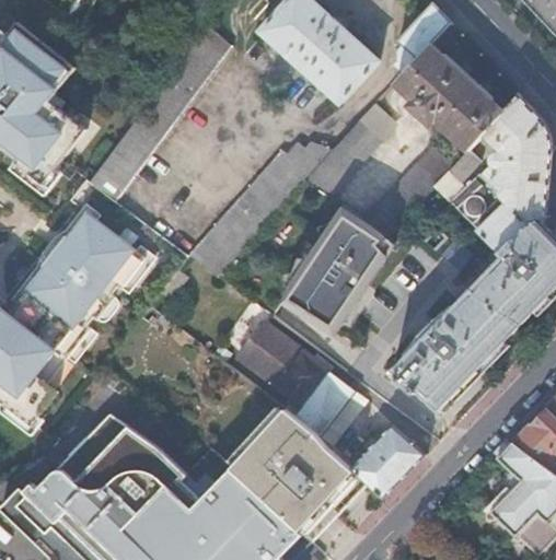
[(380,60),(304,0),(288,0),(258,37),(343,104),(380,60)]
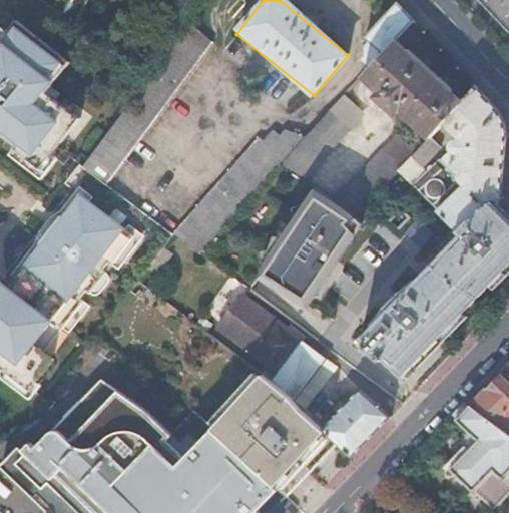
[(395,1),(363,36),(368,42),(363,48),(363,54),(366,58),(362,62),(368,67),(394,39),(412,20),(395,1)]
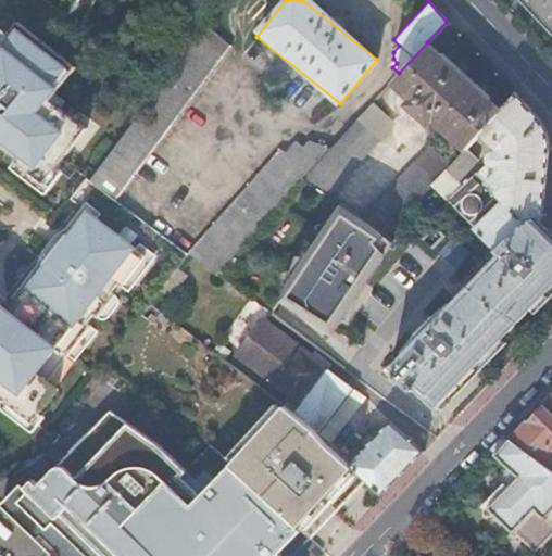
[(14,24),(5,36),(10,40),(20,27),(14,24)]
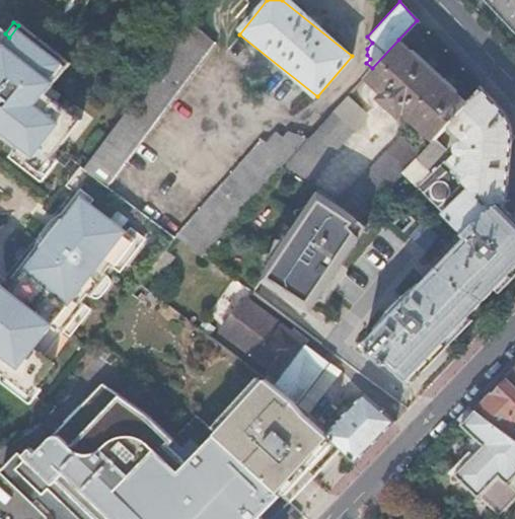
[(0,138),(14,149),(12,152),(38,171),(77,122),(45,95),(68,65),(18,25),(9,38),(5,33),(0,40),(0,46),(4,49),(0,54),(0,138)]
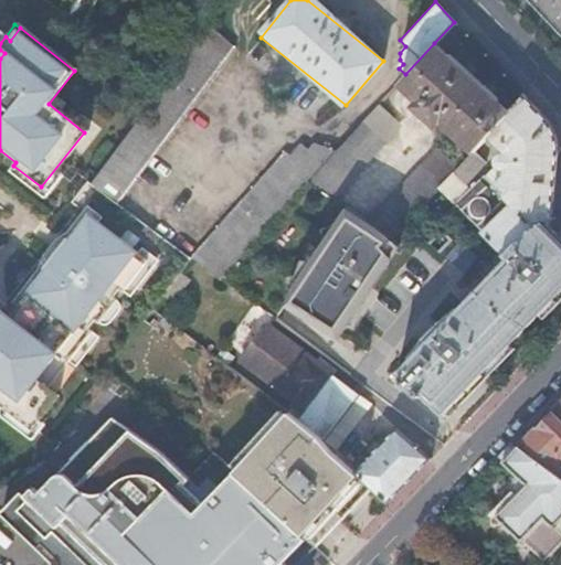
[(204,30),(160,88),(85,185),(105,202),(110,205),(231,51),(204,30)]
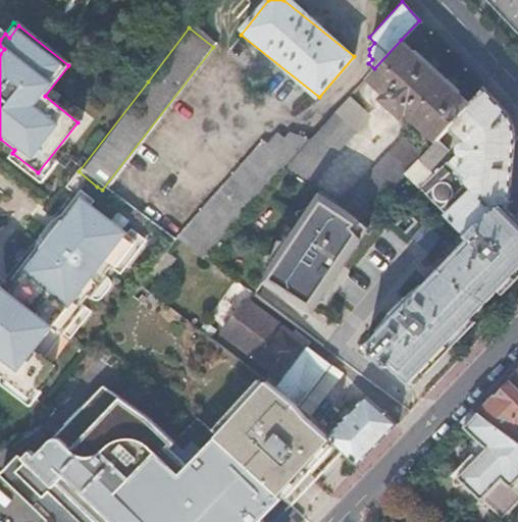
[(368,75),(387,94),(383,98),(401,114),(406,110),(435,138),(448,125),(467,103),(401,40),(374,68),(368,75)]
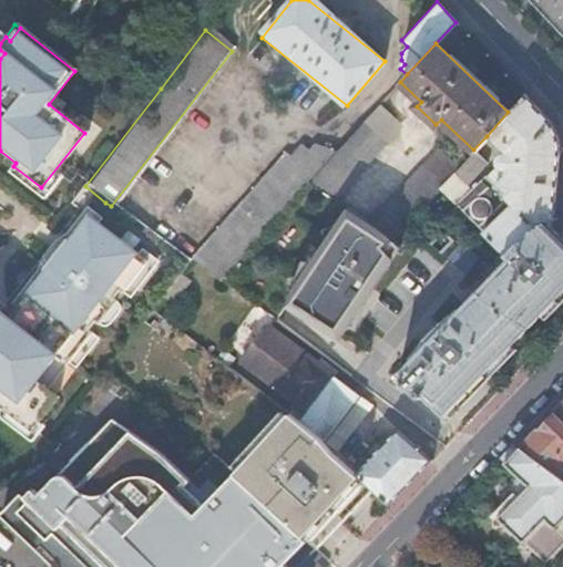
[(460,212),(473,224),(505,257),(551,220),(561,151),(558,140),(551,124),(541,113),(534,105),(524,94),(508,112),(487,136),(504,154),(498,158),(495,162),(497,166),(499,171),(504,173),(508,174),(494,187),(483,176),(454,205),(460,212)]
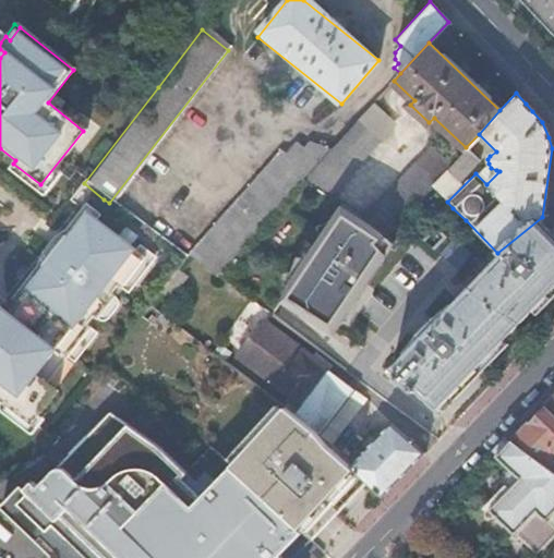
[(374,101),(357,120),(381,141),(396,124),(374,101)]
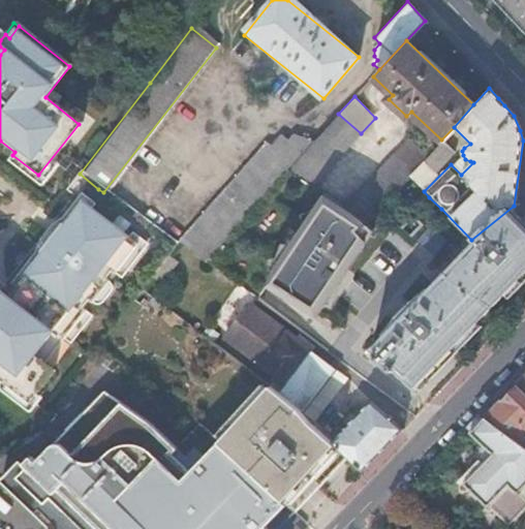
[(313,141),(288,167),(312,186),(361,133),(338,114),(313,141)]
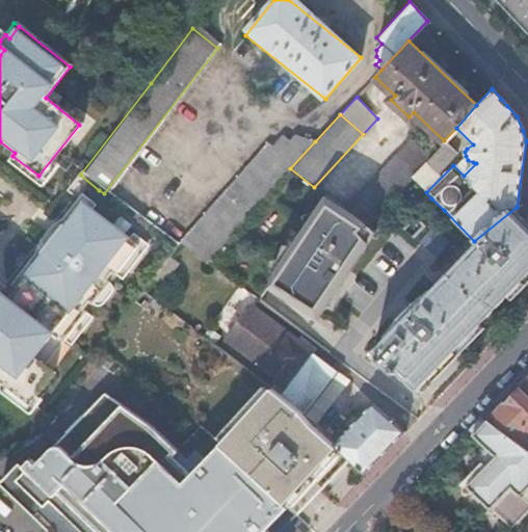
[(267,148),(176,245),(202,264),(290,168),(315,141),(294,139),(288,145),(282,140),(271,151),(267,148)]
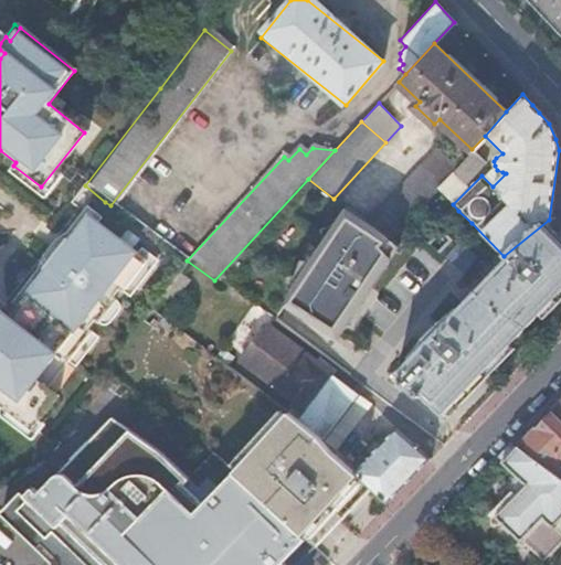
[(472,149),(440,184),(436,189),(447,200),(451,202),(463,189),(464,183),(485,162),(472,149)]
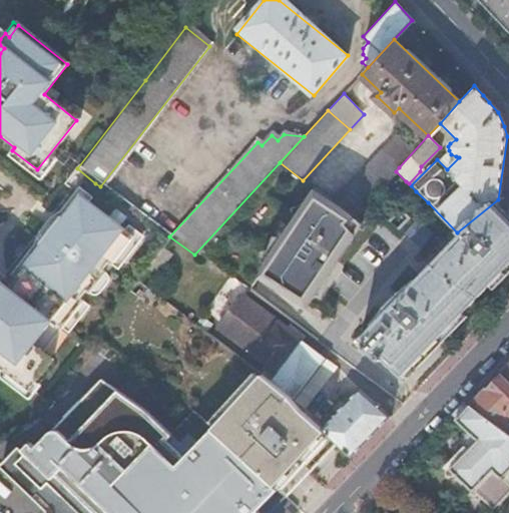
[(379,150),(331,201),(353,218),(396,171),(399,167),(379,150)]
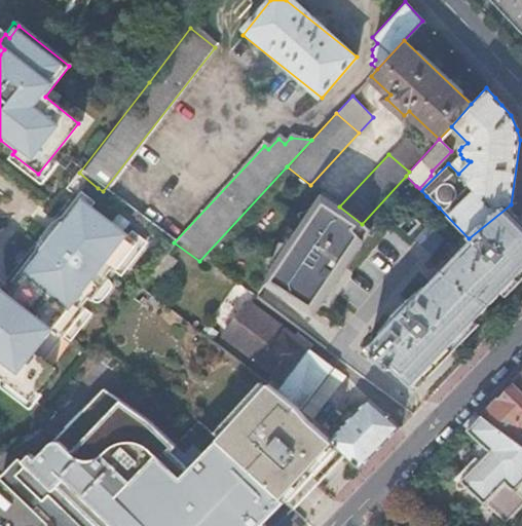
[(78,173),(68,183),(73,186),(88,199),(98,188),(79,173),(78,173)]
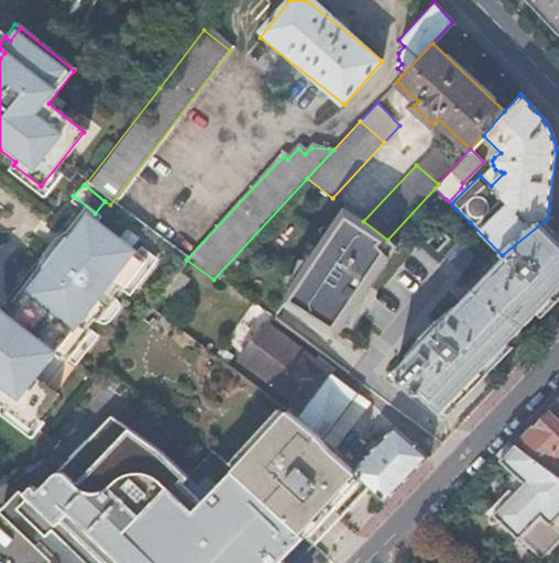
[(435,188),(387,240),(399,249),(446,199),(435,188)]
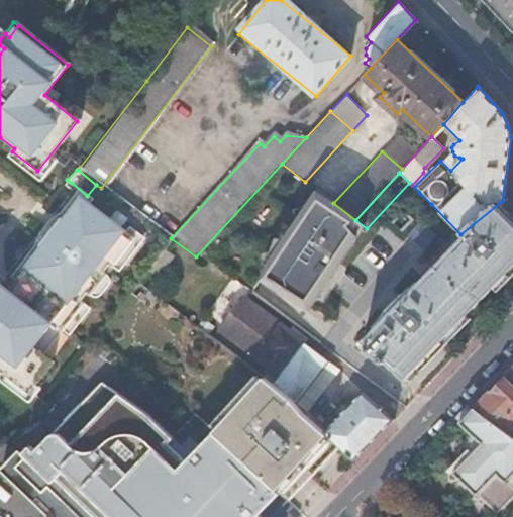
[(36,239),(0,284),(0,369),(2,371),(29,393),(54,363),(42,353),(33,345),(52,323),(62,330),(84,302),(82,300),(87,294),(90,296),(107,275),(105,272),(111,265),(114,267),(136,238),(86,198),(87,196),(72,183),(67,180),(64,185),(72,191),(54,215),(65,225),(55,237),(46,230),(37,240),(36,239)]
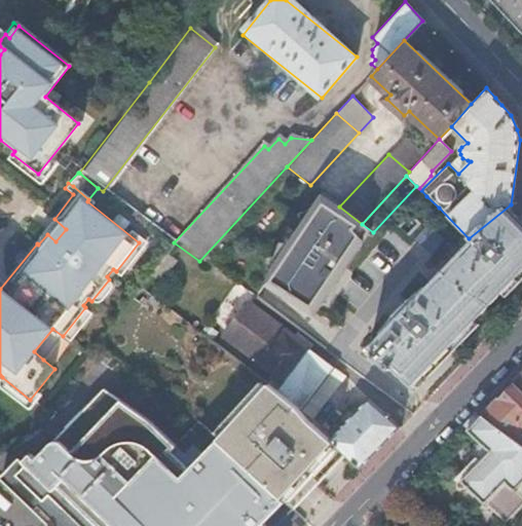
[(426,196),(419,203),(432,215),(439,208),(426,196)]
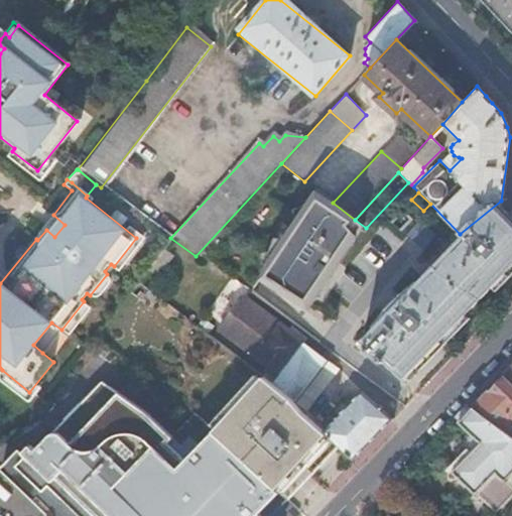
[(464,237),(432,269),(479,298),(503,273),(511,264),(511,217),(503,208),(500,203),(501,201),(460,234),(464,237)]
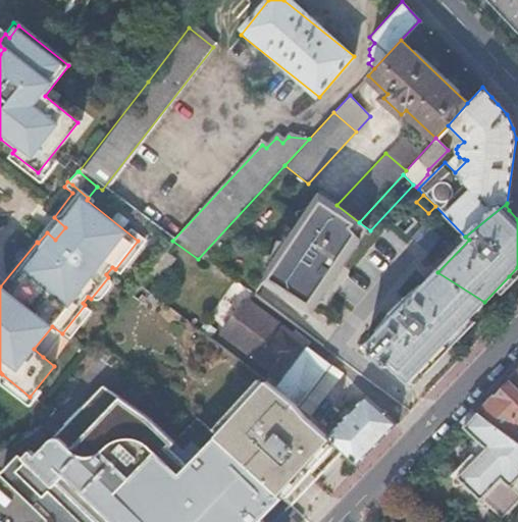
[(344,213),(273,284),(296,306),(367,232),(344,213)]
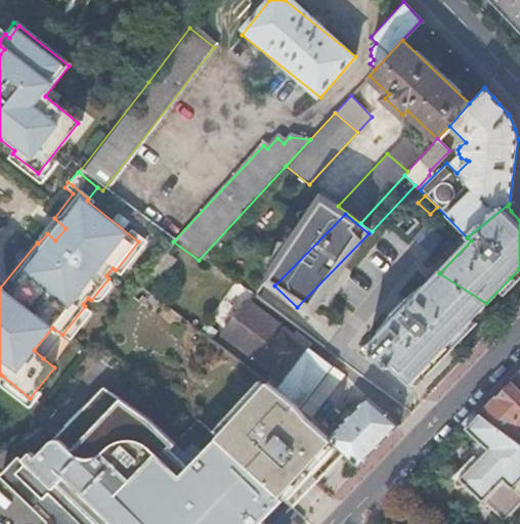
[(54,218),(47,233),(55,241),(66,228),(54,218)]
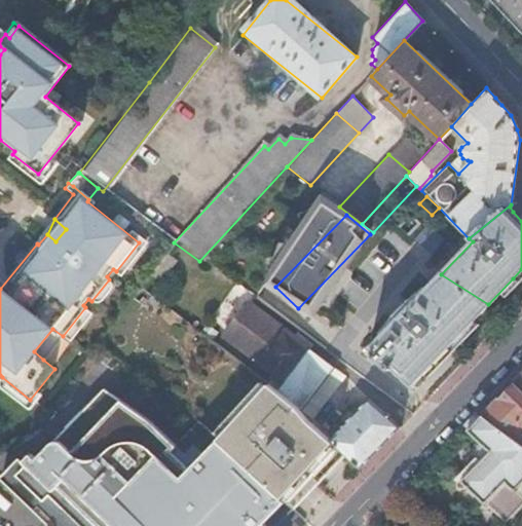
[(399,320),(367,352),(387,371),(392,368),(410,385),(443,350),(488,304),(441,274),(411,306),(407,304),(402,308),(400,309),(396,316),(399,320)]
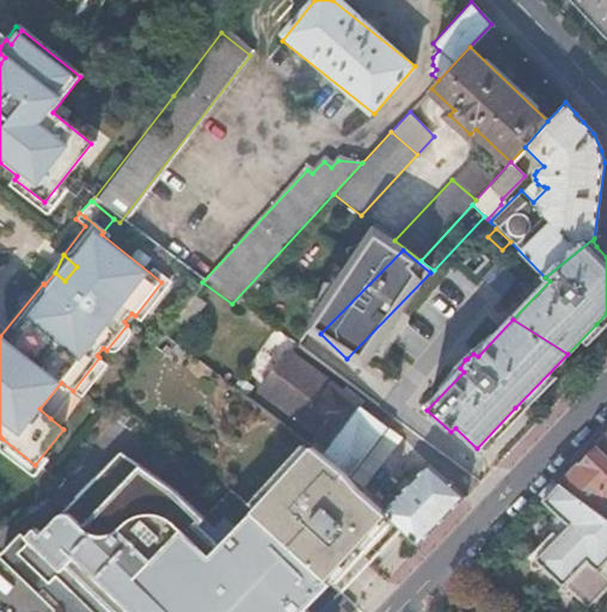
[(255,393),(310,439),(307,441),(316,450),(310,457),(339,481),(388,430),(322,379),(286,355),(255,393)]
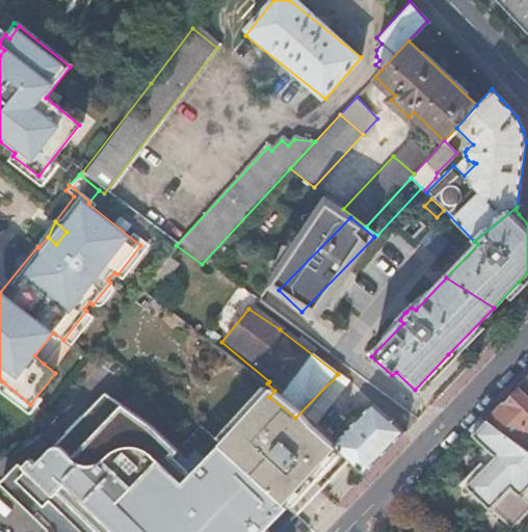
[(53,333),(34,355),(44,364),(63,340),(53,333)]
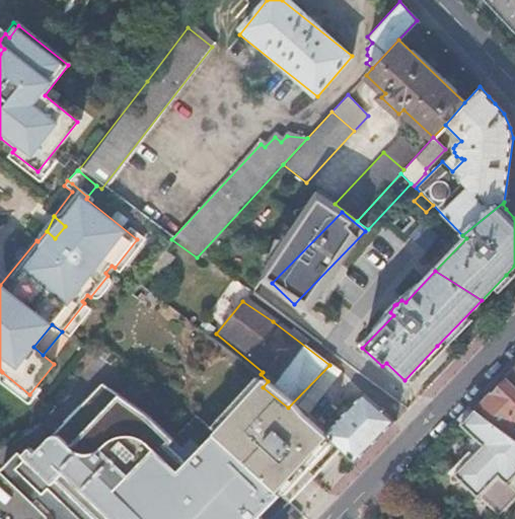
[(514,366),(504,377),(514,387),(514,366)]
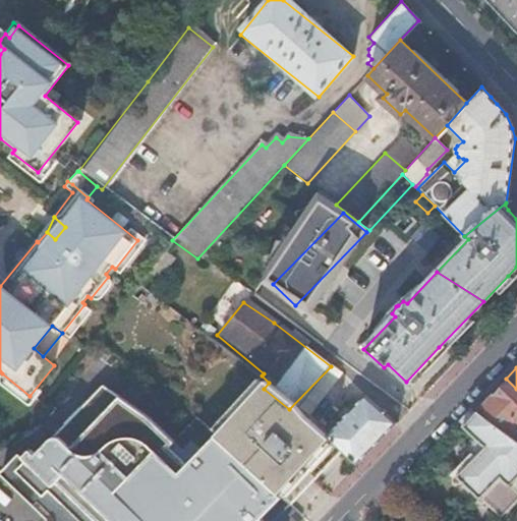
[(475,411),(516,440),(516,389),(506,379),(475,411)]
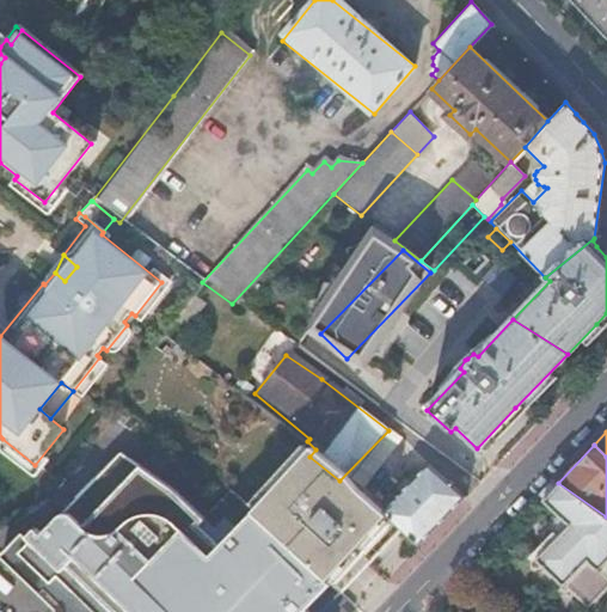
[(171,495),(121,451),(42,532),(36,526),(24,539),(18,533),(0,552),(0,555),(20,575),(28,568),(46,586),(53,577),(65,588),(59,595),(60,599),(63,611),(310,611),(301,605),(295,598),(319,573),(250,509),(239,496),(227,487),(202,519),(171,495)]
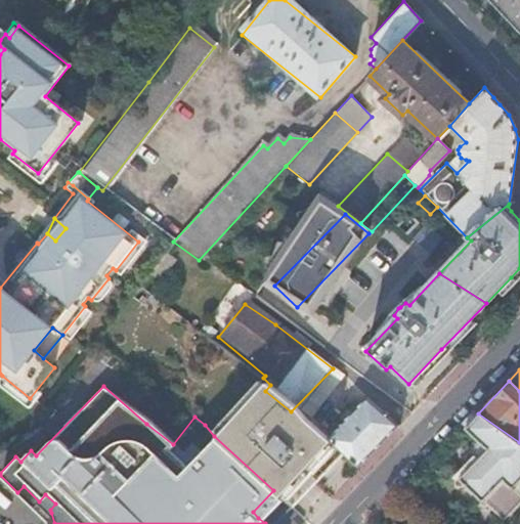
[(278,496),(291,507),(304,492),(341,452),(326,440),(291,411),(265,391),(262,388),(214,436),(273,490),(278,496)]
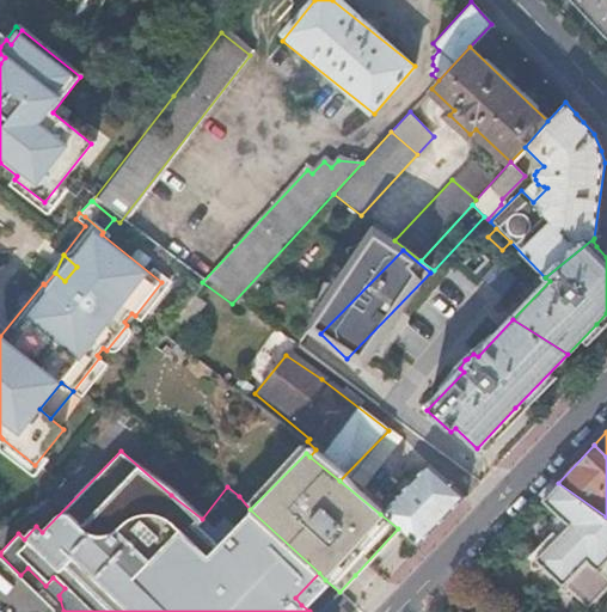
[(425,466),(380,514),(398,528),(417,544),(464,496),(425,466)]
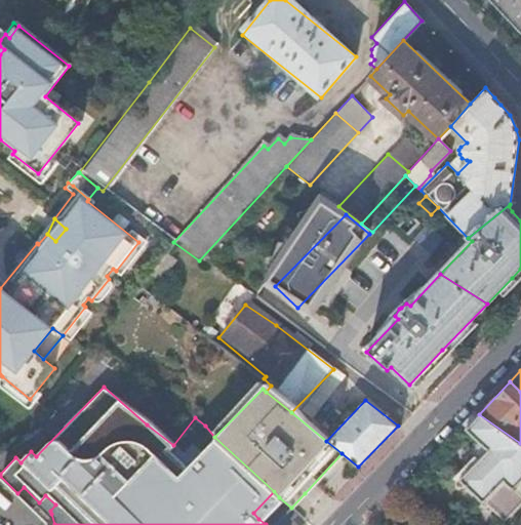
[(492,450),(469,478),(493,499),(512,479),(520,486),(520,485),(520,443),(479,414),(467,427),(492,450)]
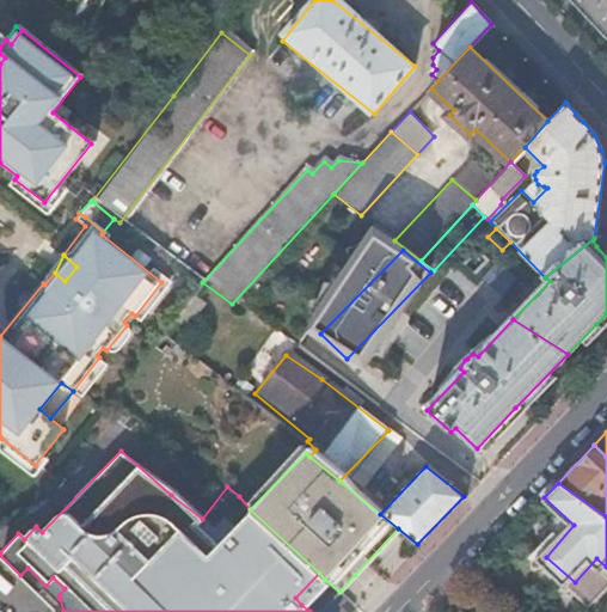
[(596,558),(575,582),(594,600),(606,585),(606,565),(606,567),(596,558)]
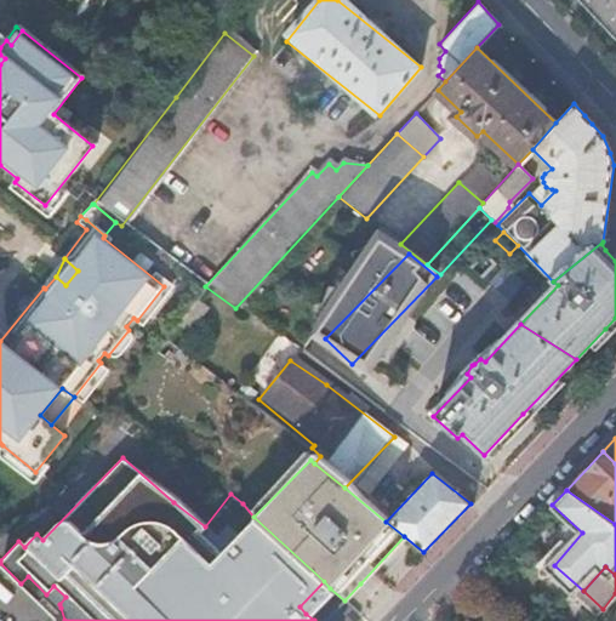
[(324,581),(300,607),(306,614),(319,600),(330,588),(324,581)]
